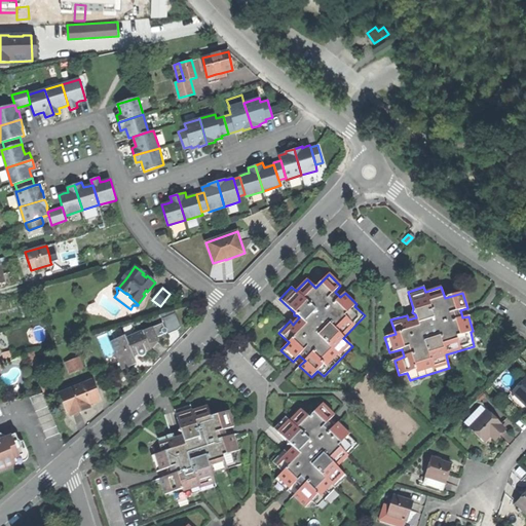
[(160,314),(161,320),(175,313),(174,310),(160,314)]
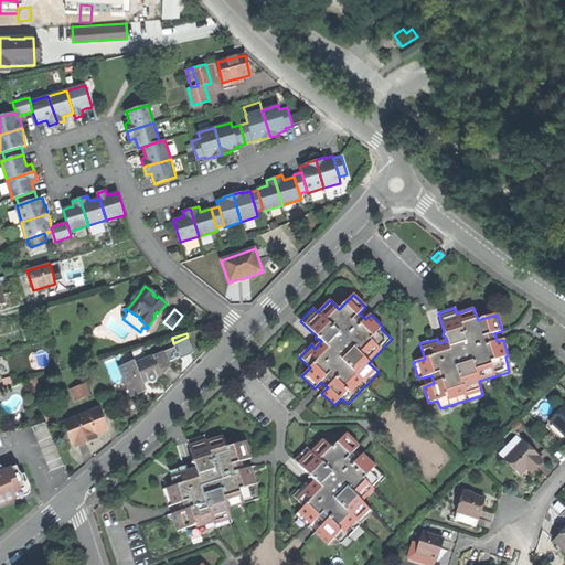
[(188,337),(173,343),(178,353),(179,354),(180,355),(181,359),(191,354),(194,351),(188,337)]
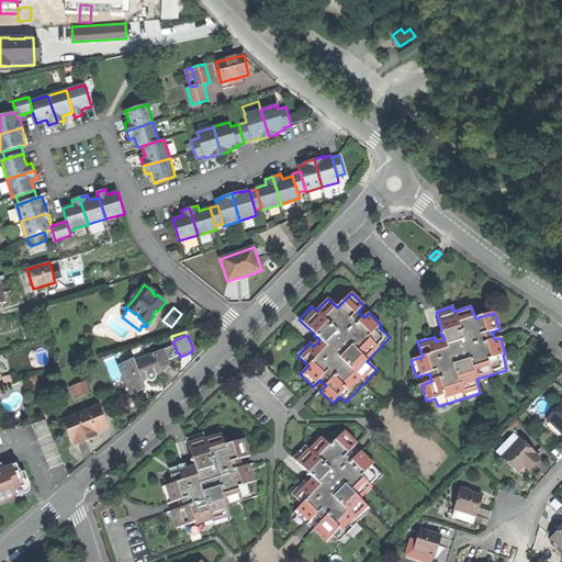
[(164,350),(168,360),(176,357),(178,356),(179,353),(178,352),(177,351),(176,350),(173,351),(171,347),(164,350)]
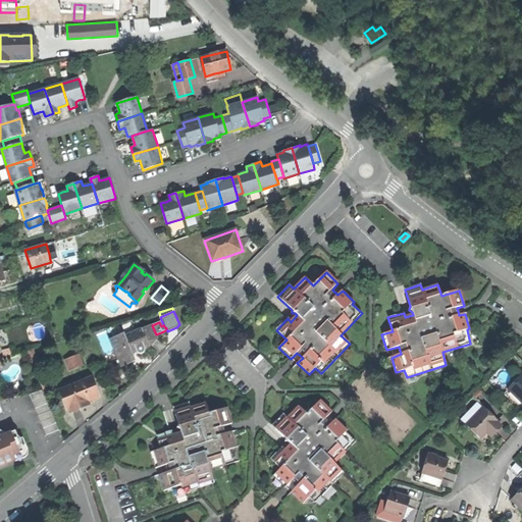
[(157,338),(156,334),(152,325),(141,329),(149,347),(157,338)]
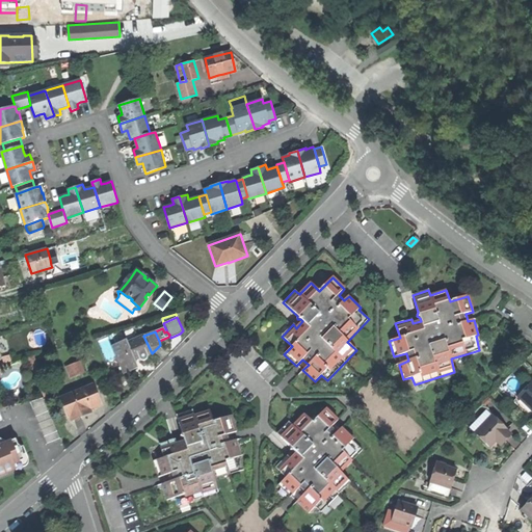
[(148,356),(152,353),(143,336),(143,335),(127,342),(135,362),(137,360),(140,358),(142,360),(143,361),(147,360),(148,358),(148,356)]
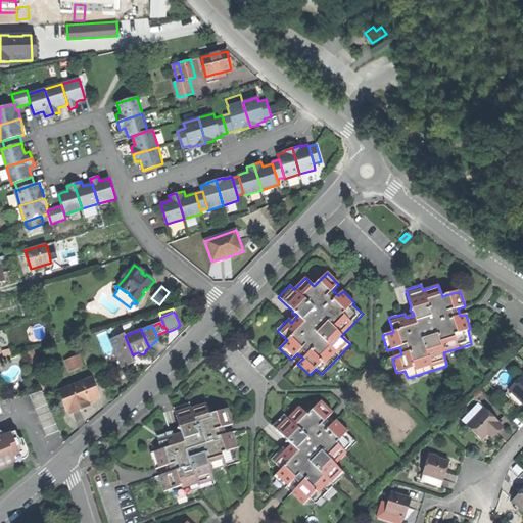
[(136,362),(133,355),(125,336),(124,335),(110,340),(122,368),(136,362)]
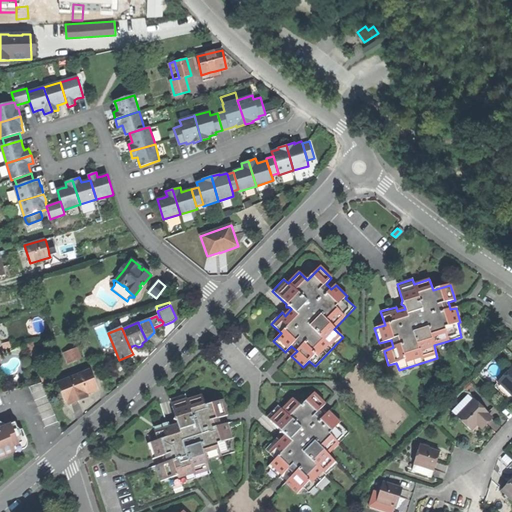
[(32,343),(26,345),(41,382),(47,380),(32,343)]
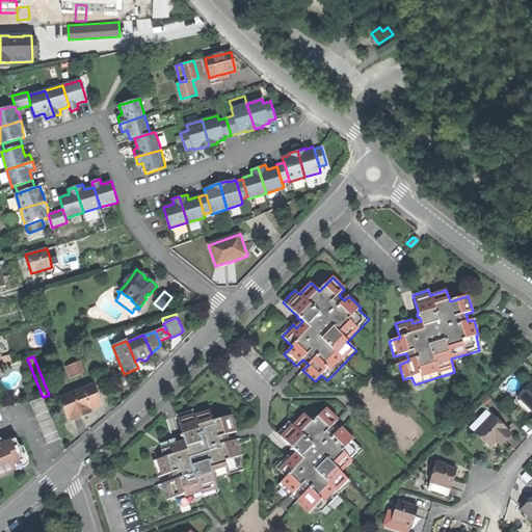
[(80,362),(67,367),(71,377),(84,372),(80,362)]
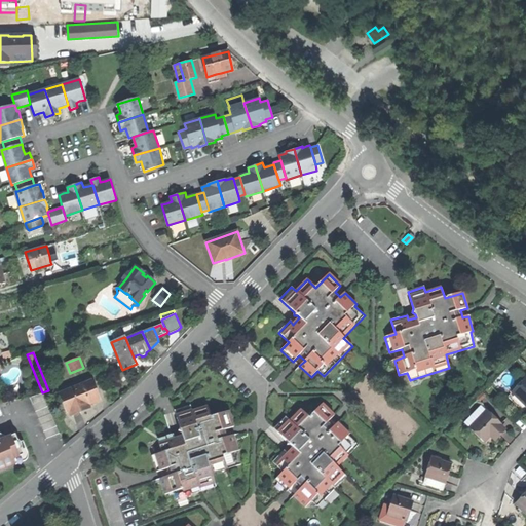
[(126,375),(137,364),(122,370),(126,375)]
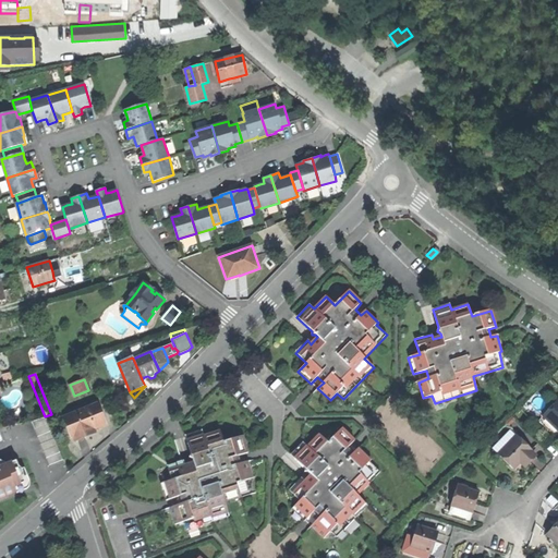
[(557,432),(557,399),(557,398),(538,419),(556,435),(557,432)]
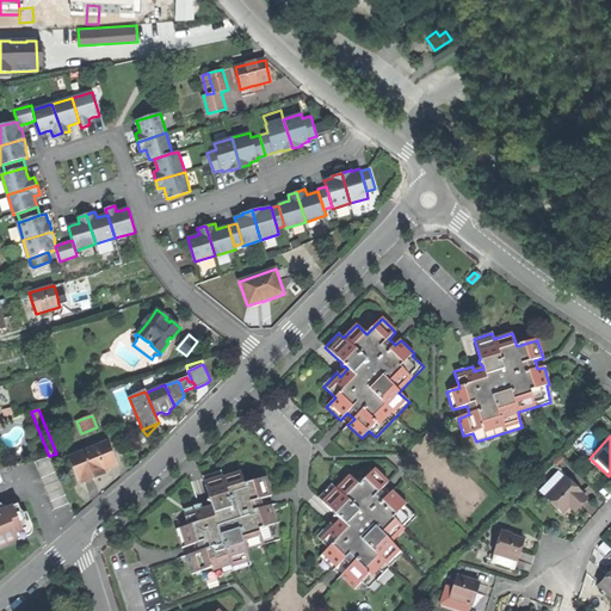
[(69,451),(72,457),(105,444),(103,438),(69,451)]
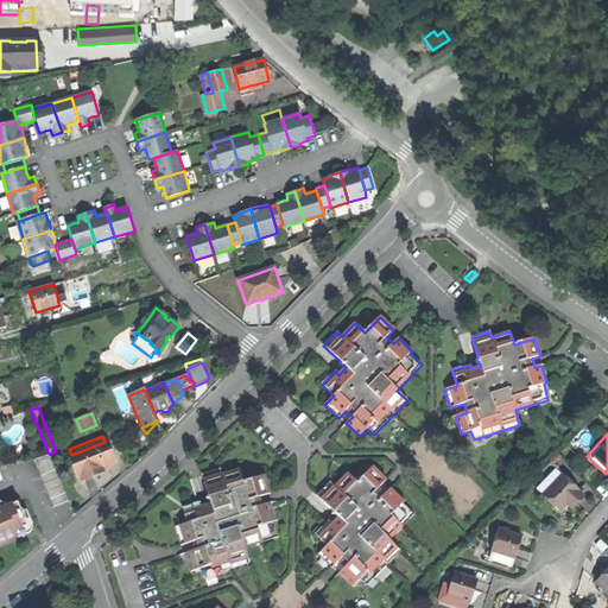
[(114,462),(106,441),(105,442),(71,455),(70,455),(78,476),(81,476),(82,480),(95,475),(93,470),(102,467),(114,462)]
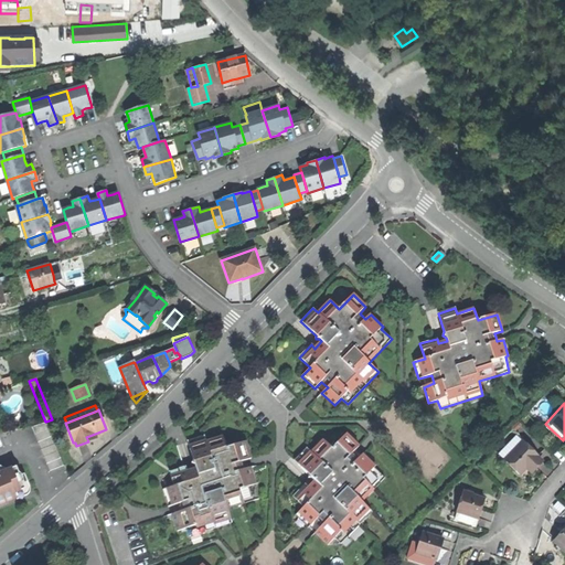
[(32,427),(34,435),(49,428),(45,422),(32,427)]
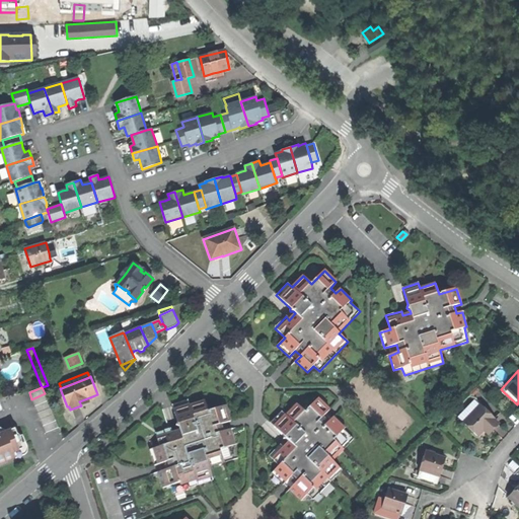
[(48,400),(45,393),(31,399),(34,405),(48,400)]
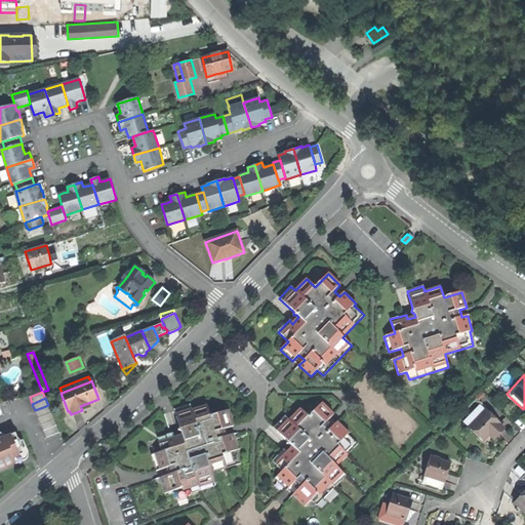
[(497,429),(501,425),(480,403),(462,420),(482,440),(488,433),(491,430),(494,432),(497,429)]
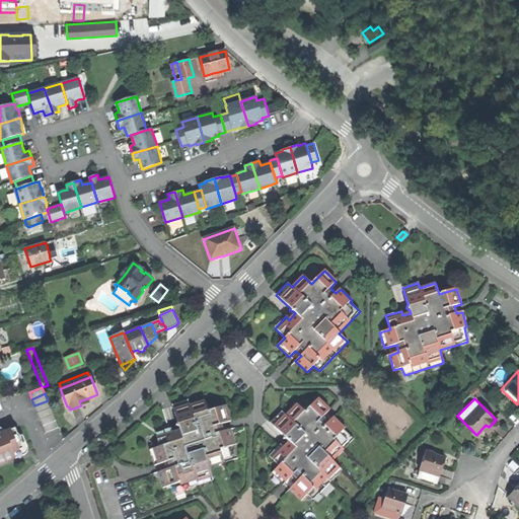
[(286,439),(289,442),(284,448),(280,445),(269,456),(279,465),(272,473),(283,485),(289,479),(294,485),(289,490),(301,501),(307,495),(313,500),(343,470),(332,461),(354,440),(344,430),(346,428),(335,417),(330,421),(327,419),(324,416),(329,411),(317,399),(305,413),(297,404),(286,415),(281,412),(271,423),(283,436),(283,439),(286,439)]
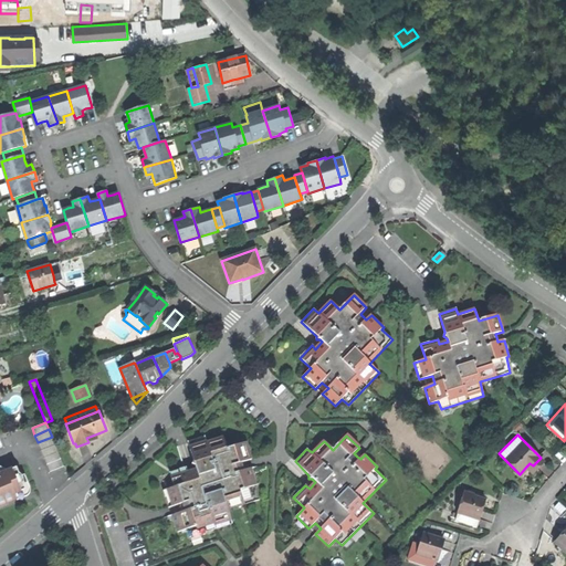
[(52,437),(38,442),(41,450),(54,444),(52,437)]
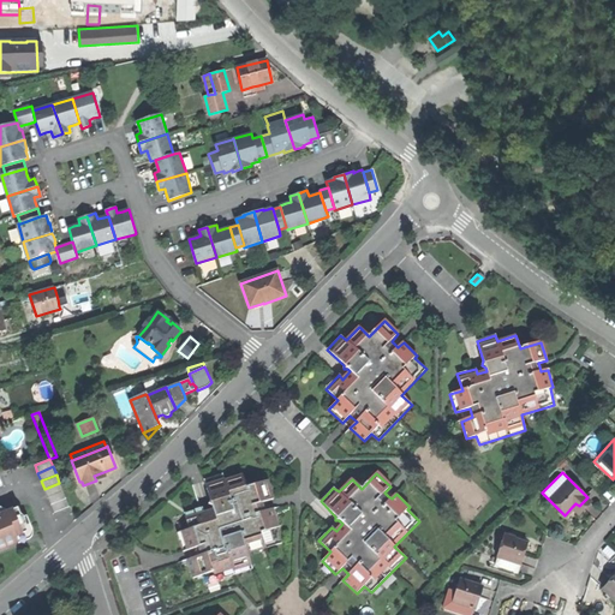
[(204,575),(207,584),(252,569),(248,554),(267,548),(281,543),(276,529),(280,527),(275,511),(274,508),(268,511),(266,502),(274,500),(268,481),(246,488),(243,475),(225,481),(222,475),(204,481),(210,501),(209,505),(212,506),(213,511),(203,513),(202,508),(184,514),(189,530),(177,533),(183,551),(193,549),(193,553),(196,556),(187,560),(193,578),(204,575)]
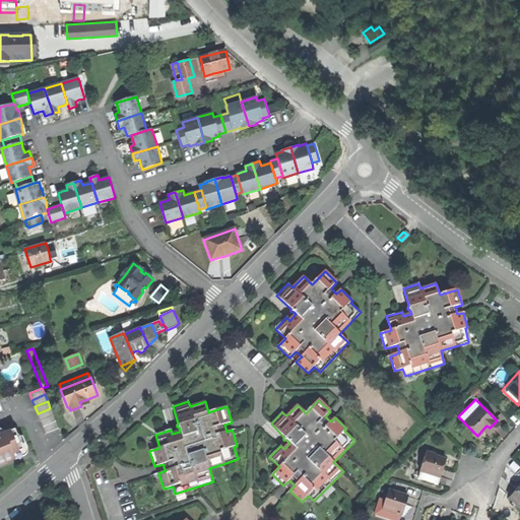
[(41,420),(53,414),(50,408),(38,413),(41,420)]
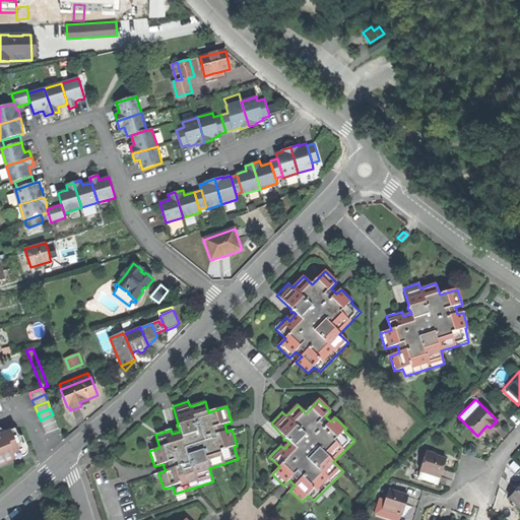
[(41,420),(43,427),(56,421),(53,414),(41,420)]
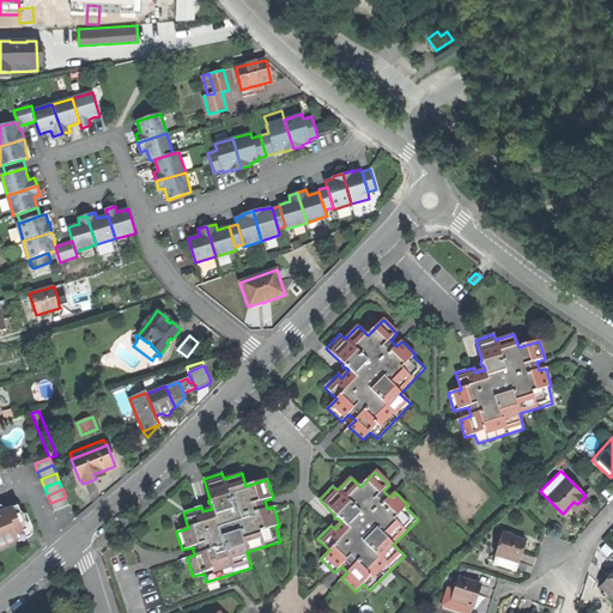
[(588,498),(586,496),(581,501),(577,504),(574,502),(570,505),(576,511),(588,498)]
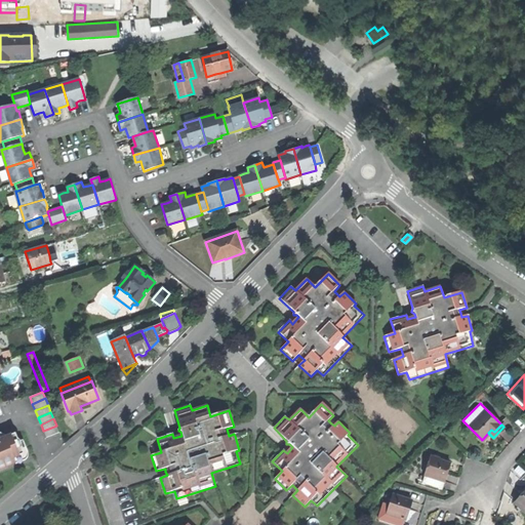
[(56,426),(43,431),(46,438),(59,433),(56,426)]
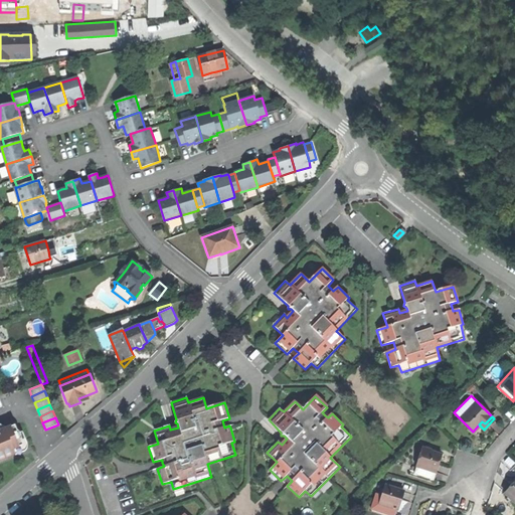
[(0,460),(25,451),(15,425),(0,431),(0,460)]
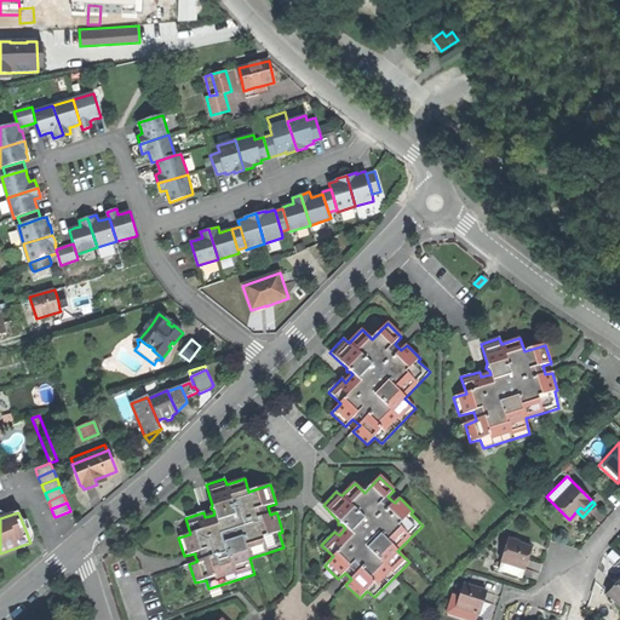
[(498,569),(522,577),(527,561),(530,545),(507,538),(498,569)]
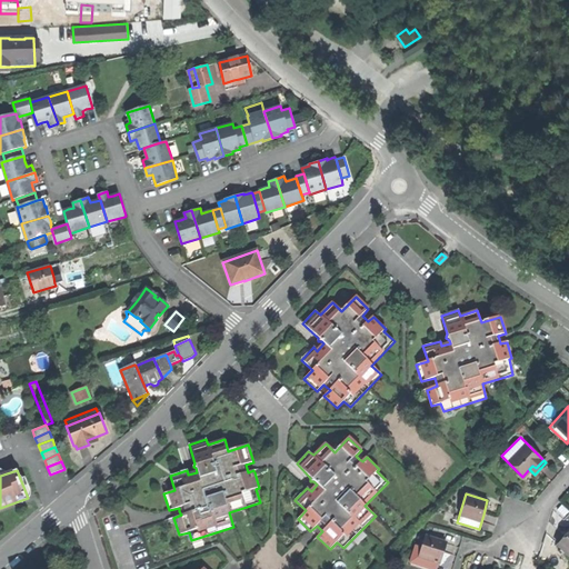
[(568,555),(568,531),(563,537),(558,543),(568,555)]
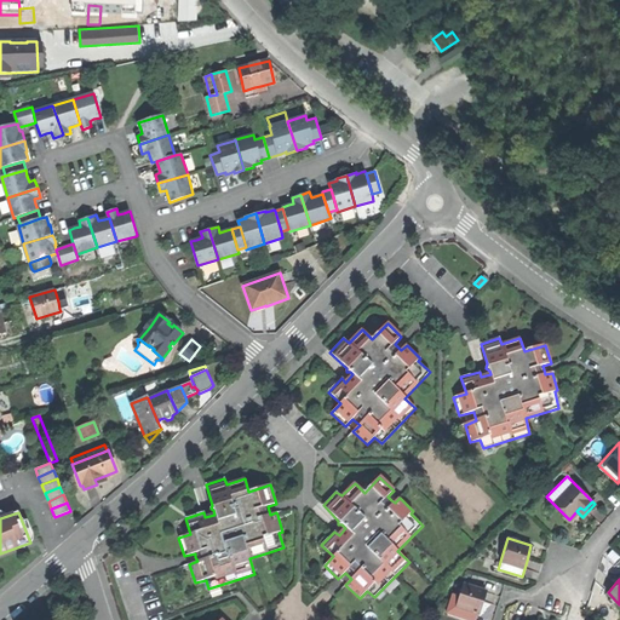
[(457,608),(477,613),(480,614),(482,606),(487,591),(464,585),(459,597),(457,608)]
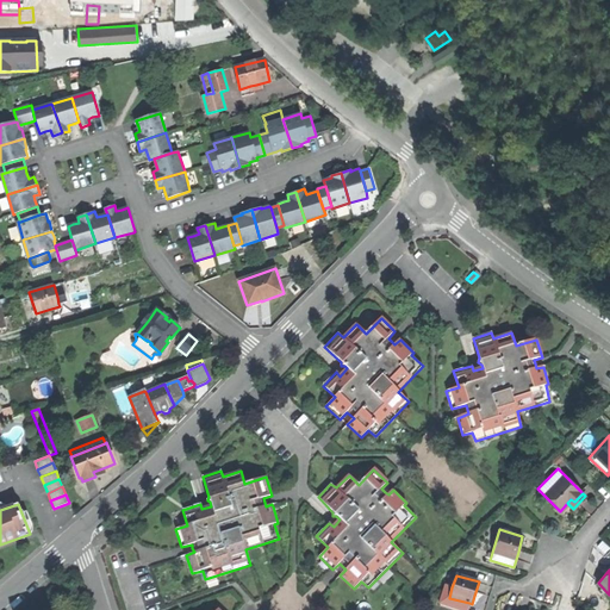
[(449,598),(452,587),(444,586),(440,603),(459,609),(467,609),(470,603),(449,598)]
